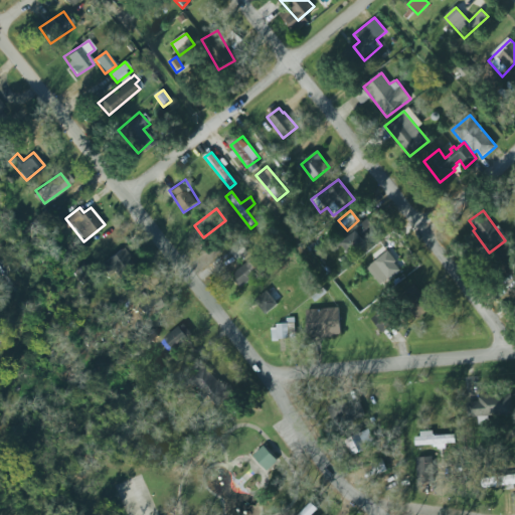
[(342,242),(354,259),(370,246),(365,239),(378,231),(368,217),(348,232),(350,236),(342,242)]
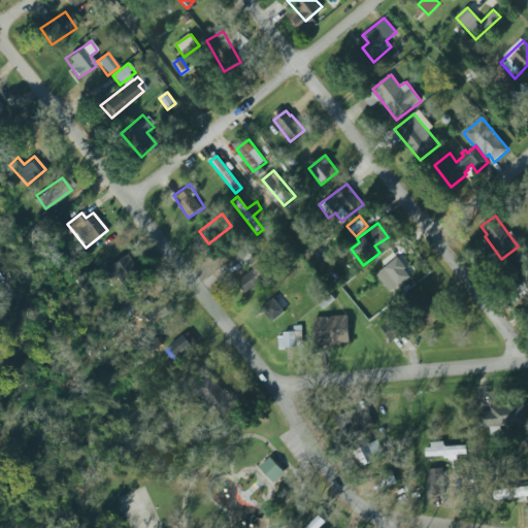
[(244,267),(255,260),(246,249),(236,256),(244,267)]
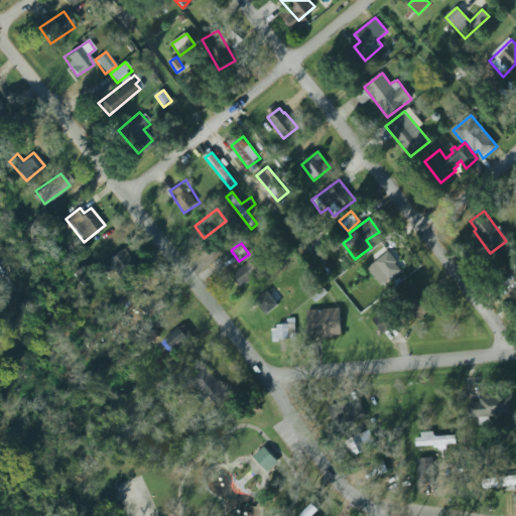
[(515,272),(515,255),(511,246),(494,255),(507,277),(515,272)]
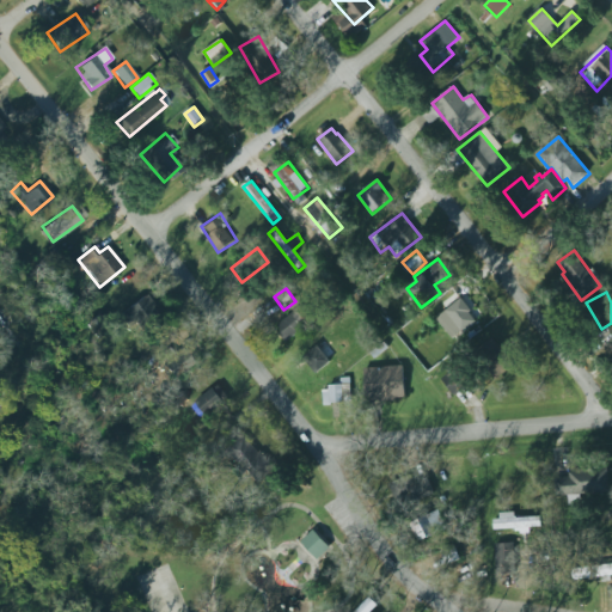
[(130,330),(157,308),(145,294),(118,316),(130,330)]
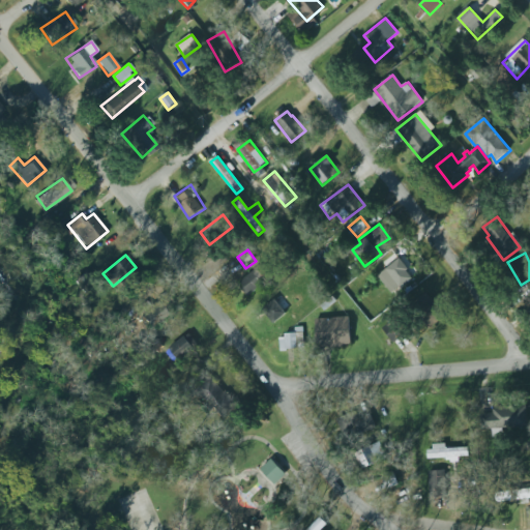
[(412,277),(398,292),(382,273),(400,259),(409,269),(407,271),(412,277)]
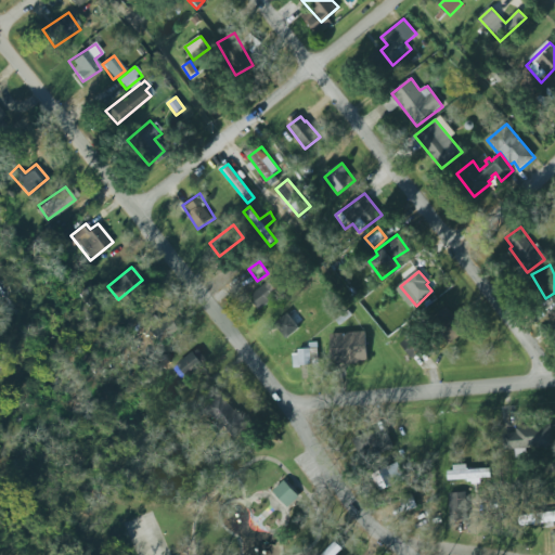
[(282,292),(272,278),(249,295),(260,308),(282,292)]
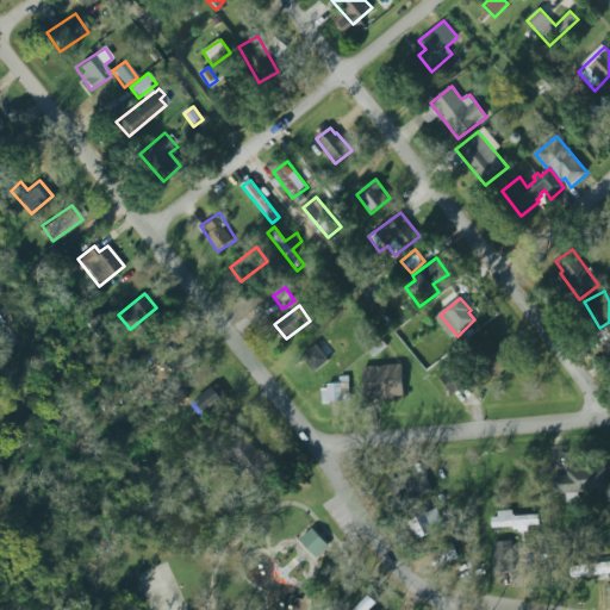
[(335,352),(318,334),(299,353),(316,369),(335,352)]
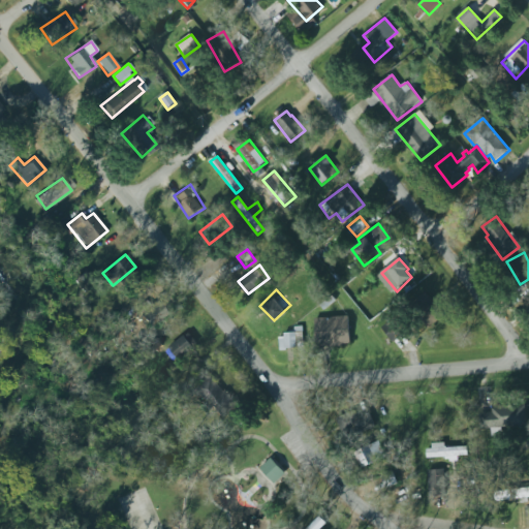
[(409,307),(429,329),(445,315),(426,292),(409,307)]
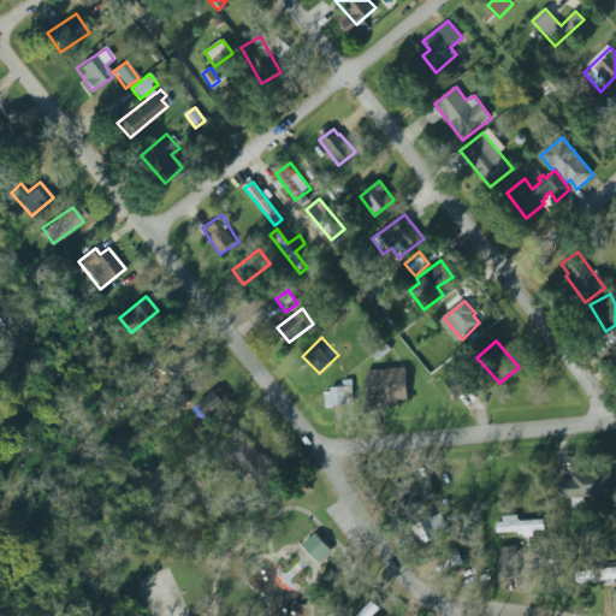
[(159,360),(173,381),(196,368),(182,345),(159,360)]
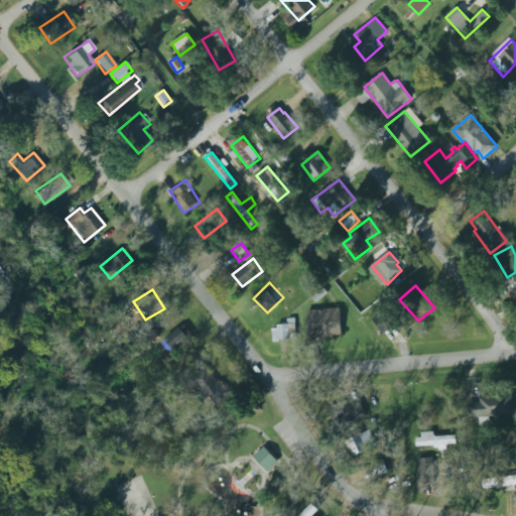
[(309,338),(342,337),(341,308),(308,309),(309,338)]
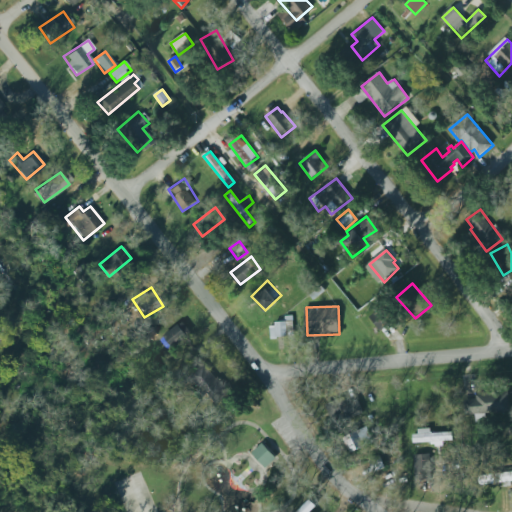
[(393,322),(384,308),(370,316),(380,331),(393,322)]
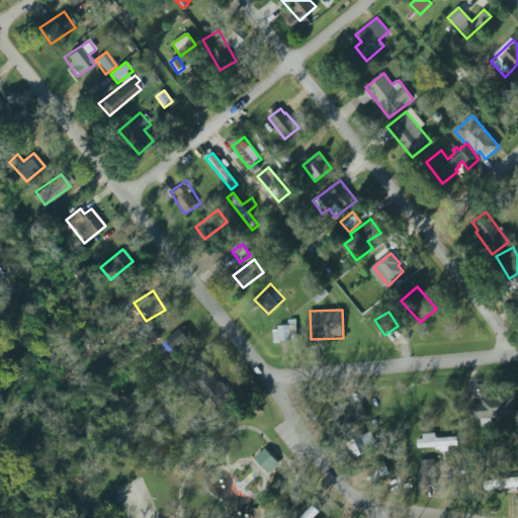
[(297,341),(296,320),(287,320),(288,327),(274,328),(274,342),(297,341)]
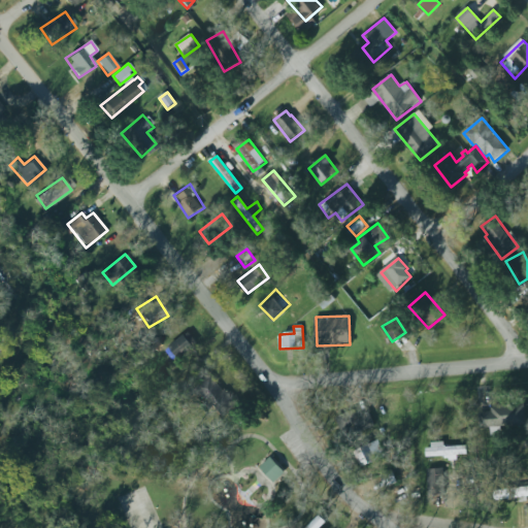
[(173,361),(198,345),(190,332),(165,349),(173,361)]
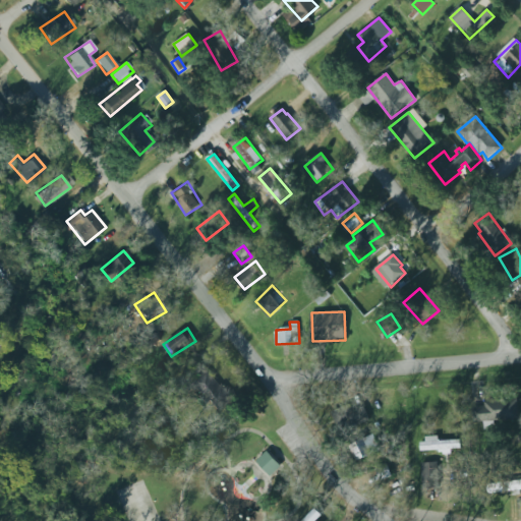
[(218,412),(234,396),(208,369),(191,385),(218,412)]
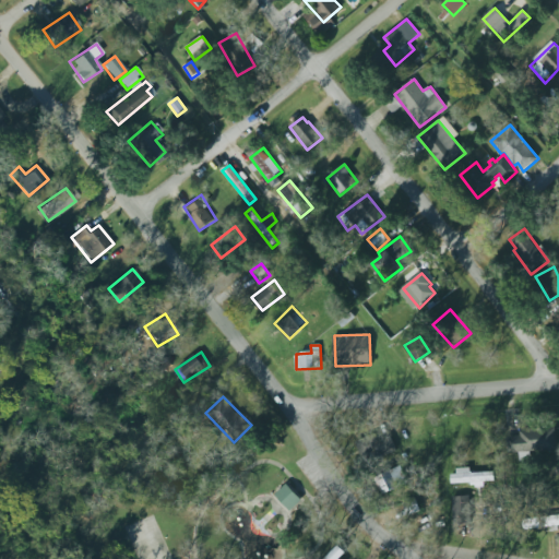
[(557,449),(556,428),(516,429),(516,437),(506,438),(507,451),(518,450),(518,460),(532,459),(532,449),(557,449)]
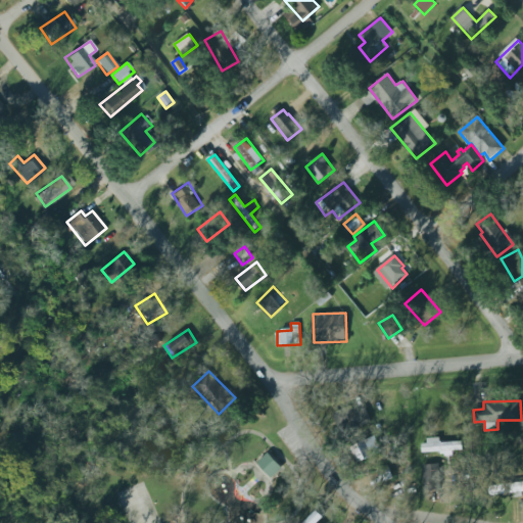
[(354,412),(352,407),(333,412),(339,432),(372,423),(367,408),(354,412)]
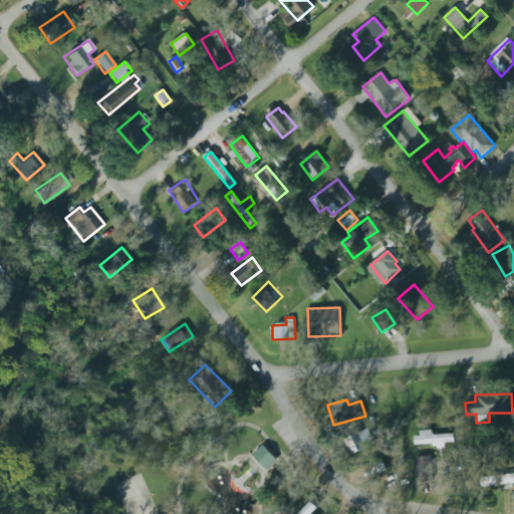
[(375,443),(368,428),(345,439),(352,454),(375,443)]
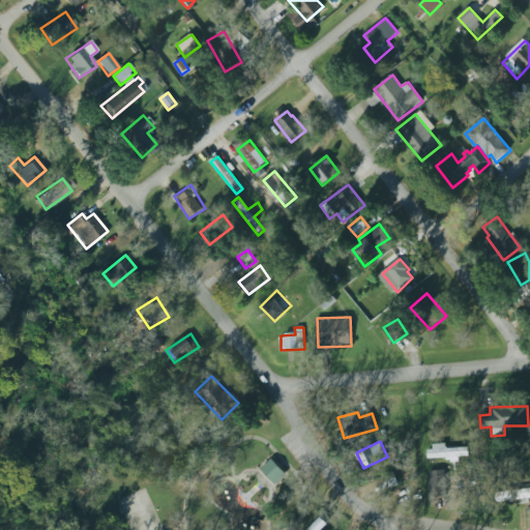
[(469,447),(446,448),(446,444),(430,444),(431,459),(449,458),(449,462),(460,462),(460,457),(470,457),(469,447)]
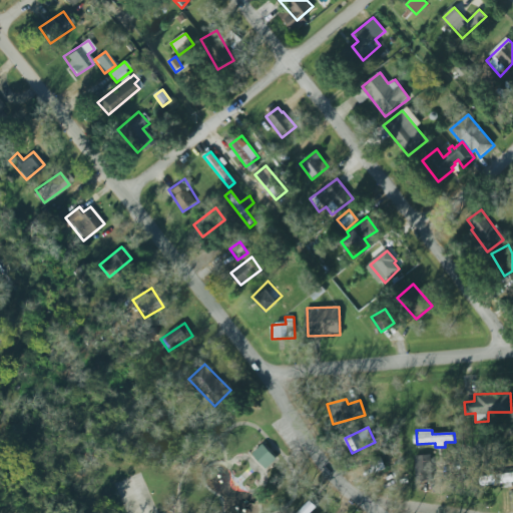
[(278,459),(263,444),(252,455),(268,470),(278,459)]
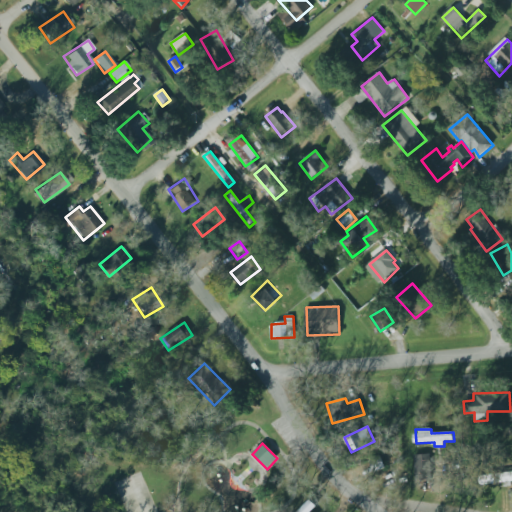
[(415,479),(432,478),(431,454),(414,455),(415,479)]
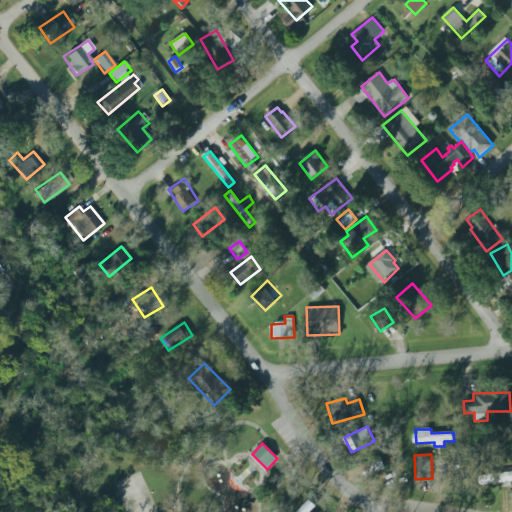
[(370,460),(373,473),(385,469),(381,456),(370,460)]
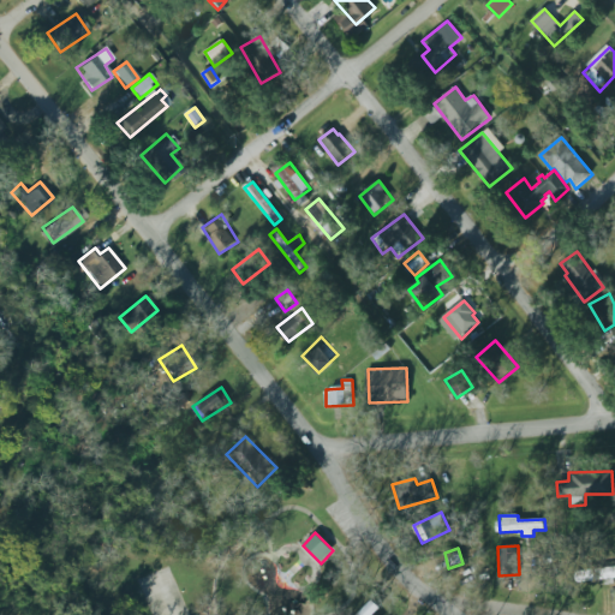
[(579,584),(614,580),(614,567),(578,569),(579,584)]
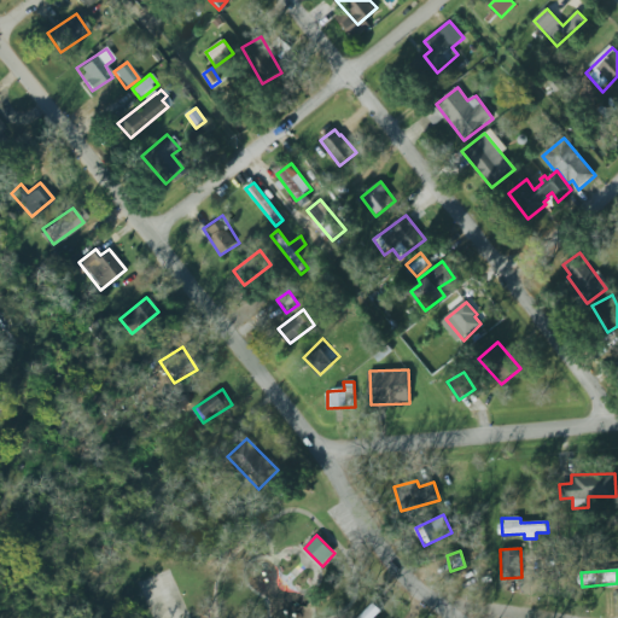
[(375,617),(383,611),(374,602),(359,617),(375,617)]
